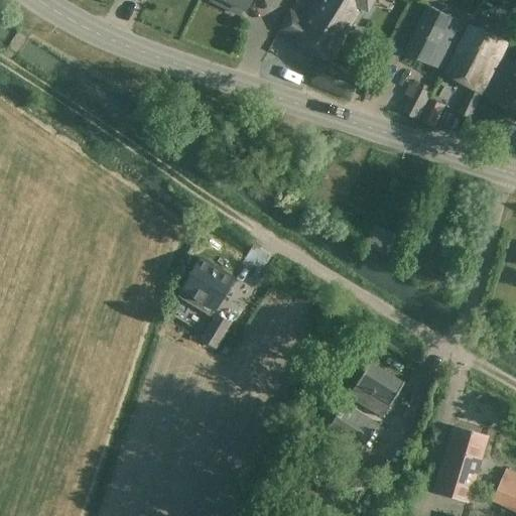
[(209,0),(209,1),(227,9),(229,4),(243,11),(248,0),(209,0)]
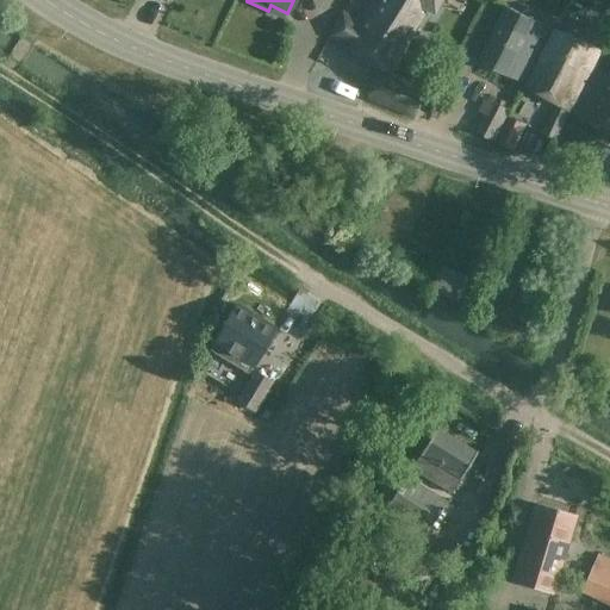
[(442,0),(369,0),(356,30),(341,23),(329,48),(380,73),(397,80),(411,49),(416,51),(431,19),(433,20),(442,0)]
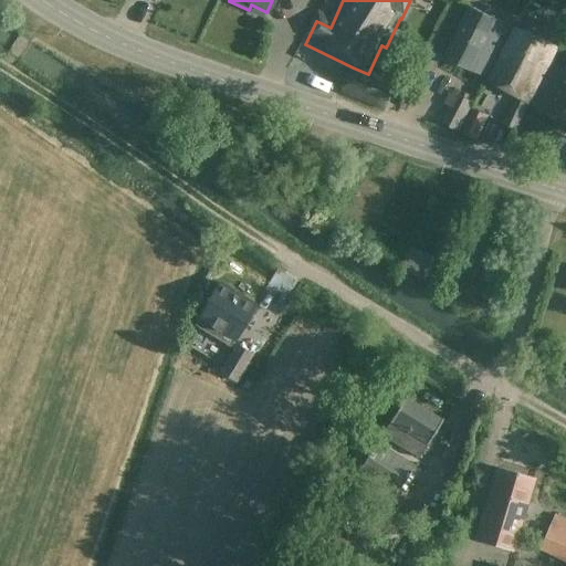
[(512,27),(470,7),(443,60),(473,75),(478,66),(490,73),(512,27)]
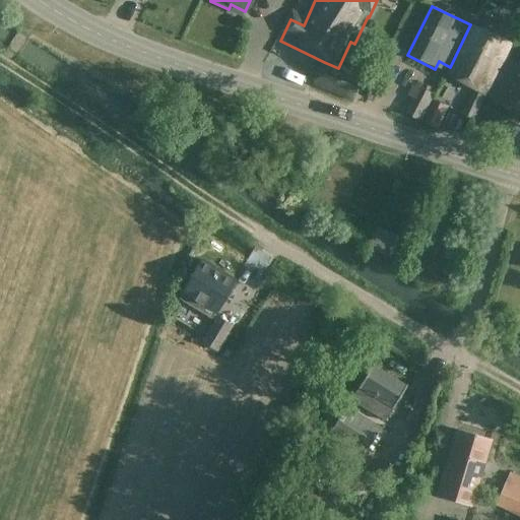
[(511,45),(473,26),(450,77),(475,88),(462,115),(474,121),(511,45)]
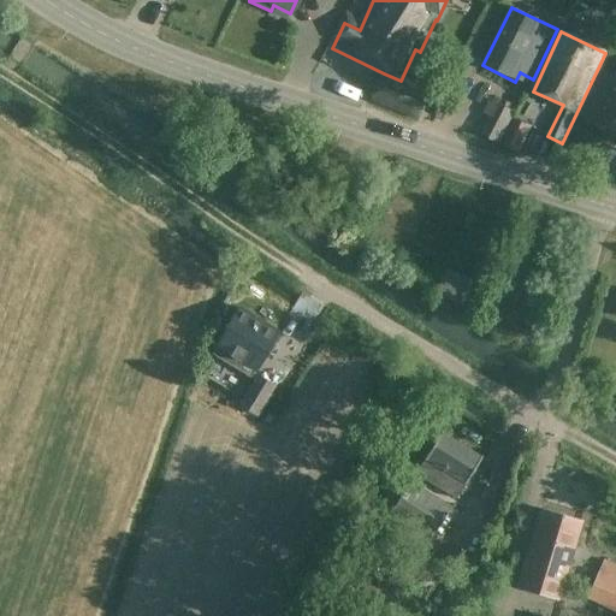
[(615,73),(614,78),(602,71),(576,116),(615,137),(615,73)]
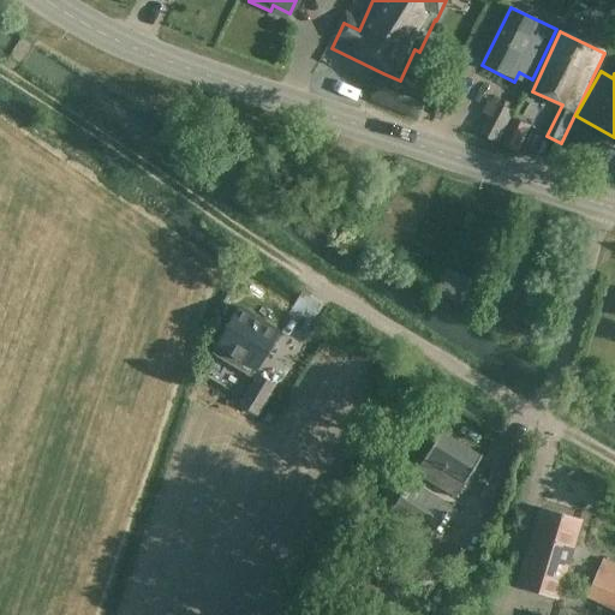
[(513,113),(491,102),(484,114),(489,118),(479,135),(497,144),(513,113)]
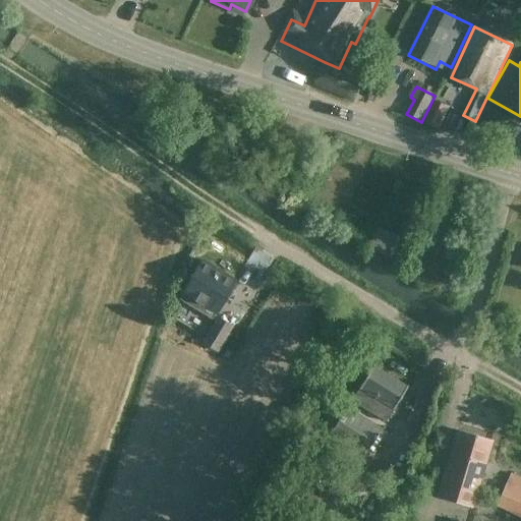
[(449,107),(433,101),(424,123),(439,129),(449,107)]
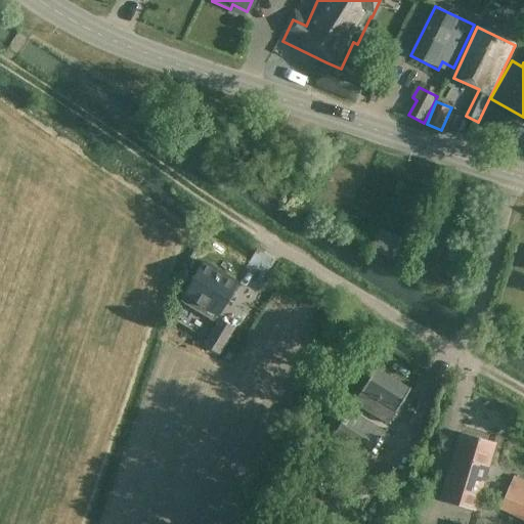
[(187,287),(178,301),(213,321),(236,282),(203,261),(187,287)]
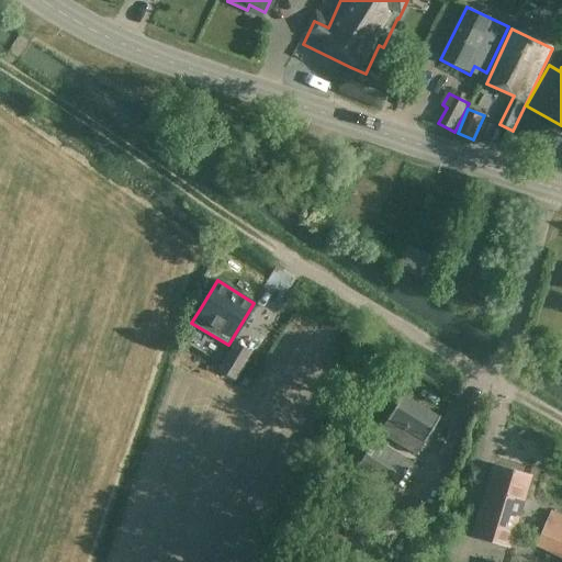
[(248,353),(234,345),(221,369),(235,377),(248,353)]
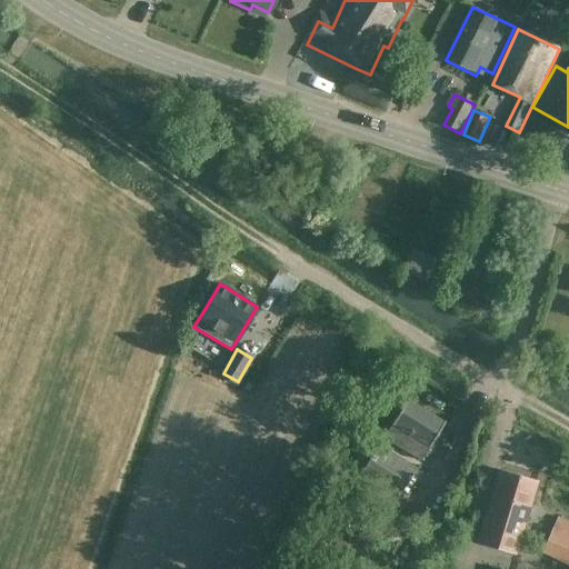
[(407,400),(383,438),(420,461),(445,422),(428,412),(425,410),(407,400)]
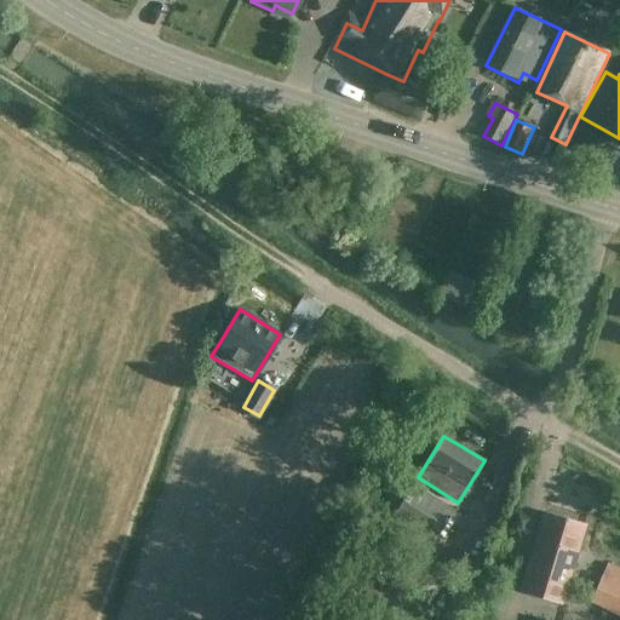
[(342,509),(352,511),(359,492),(349,488),(342,509)]
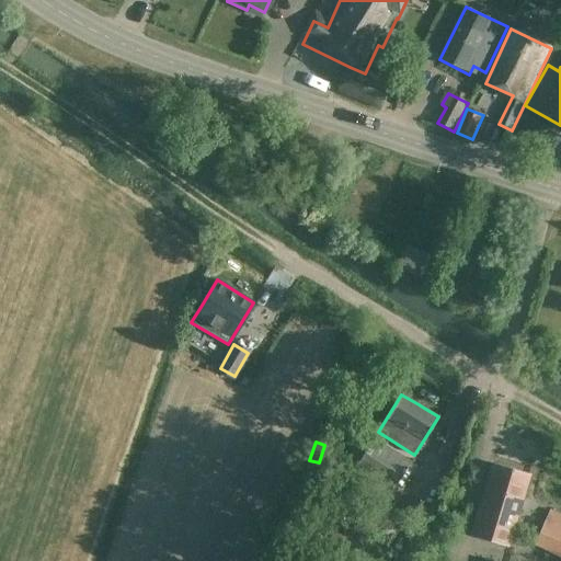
[(407,460),(374,442),(366,455),(355,448),(346,464),(371,478),(367,488),(385,499),(407,460)]
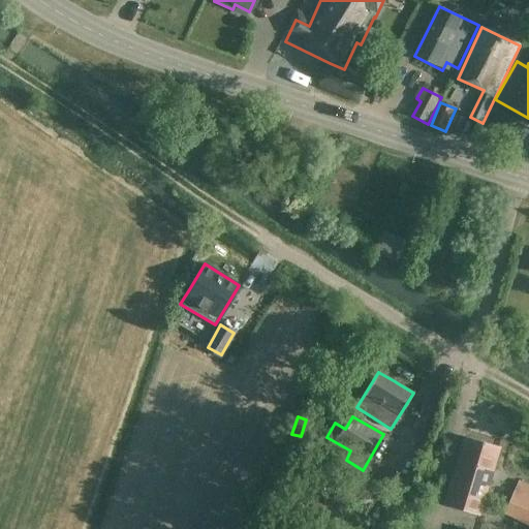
[(499,448),(464,438),(443,505),(478,516),(499,448)]
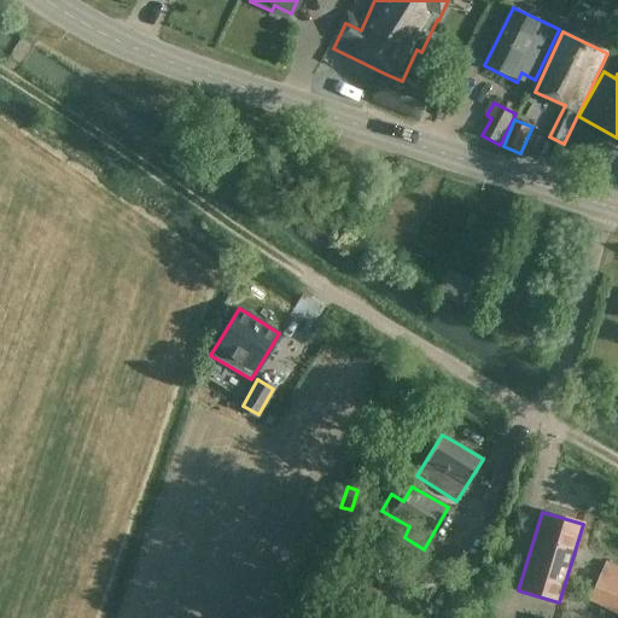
[(617,569),(605,563),(588,601),(617,614),(617,569)]
